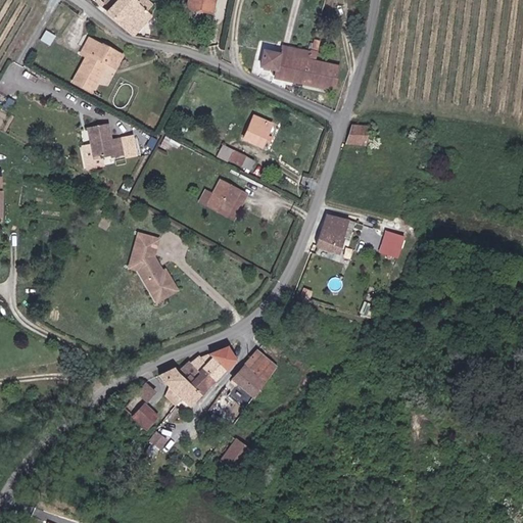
[(95,0),(97,1),(98,0),(117,0),(107,11),(134,35),(134,36),(153,14),(136,0),(95,0)]
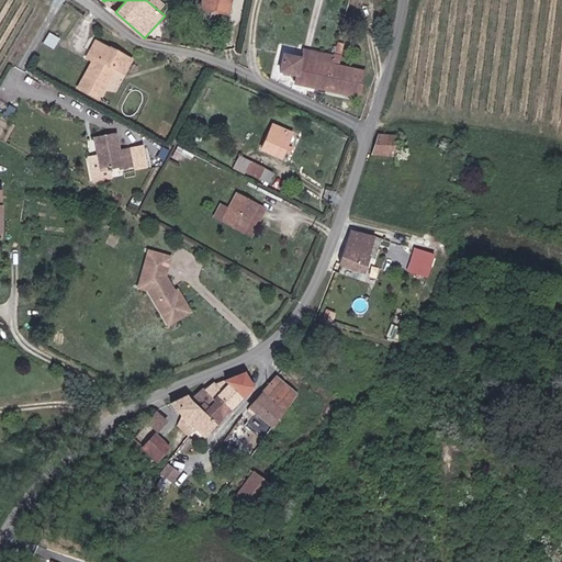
[(228,0),(200,0),(199,9),(225,14),(228,0)]
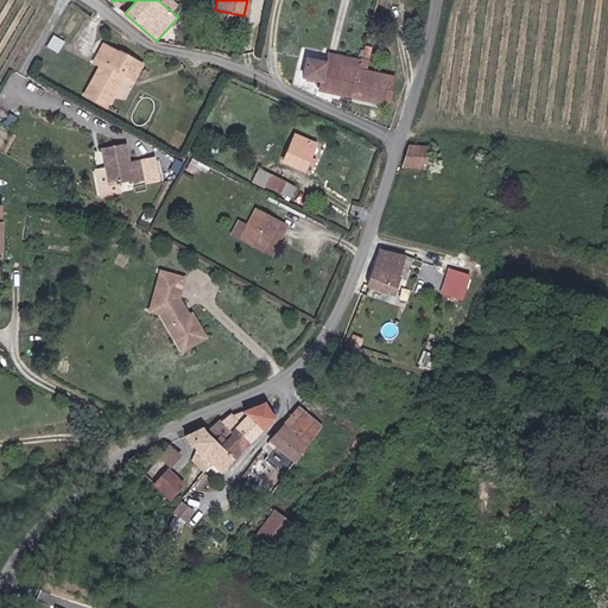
[(144,62),(106,42),(96,58),(103,62),(86,95),(108,107),(119,86),(118,84),(125,70),(137,76),(144,62)]
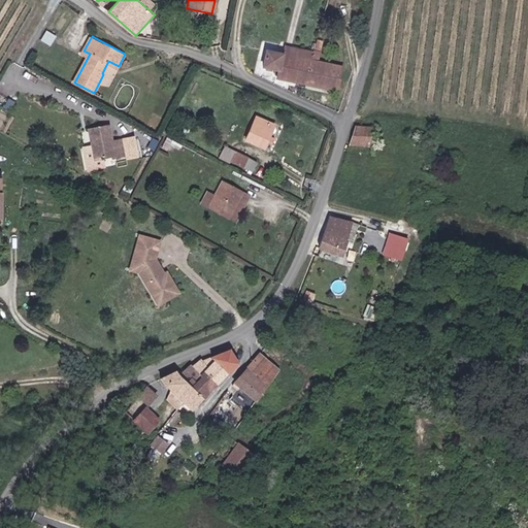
[(277,79),(339,91),(343,65),(321,61),(324,41),(317,40),(315,53),(284,46),(283,56),(267,54),(264,69),(279,71),(277,79)]
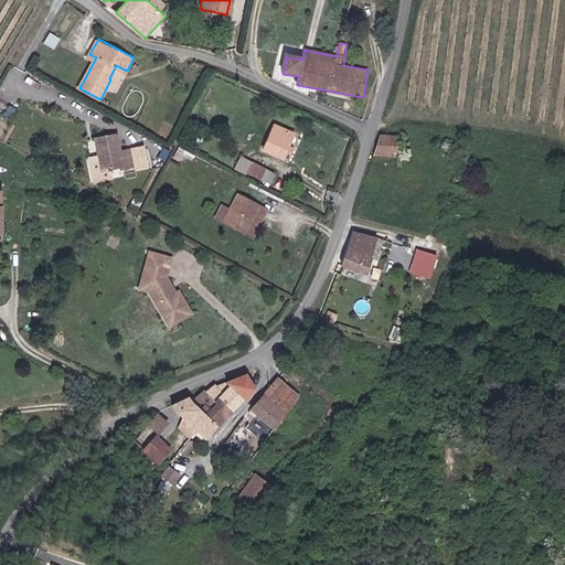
[(283,158),(294,134),(276,125),(264,149),(283,158)]
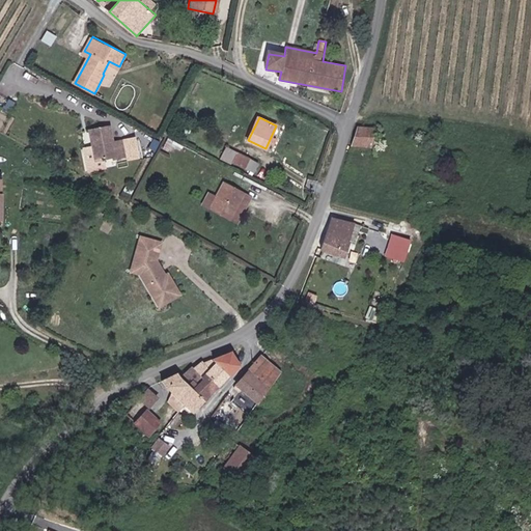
[(110,128),(89,131),(93,161),(112,158),(113,161),(127,159),(123,140),(112,142),(110,128)]
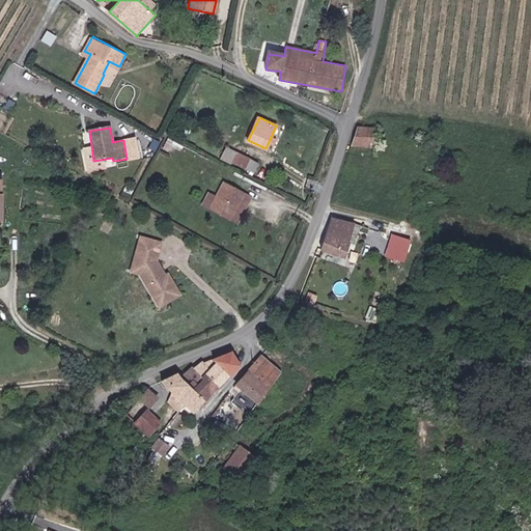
[(374,146),(375,140),(375,133),(359,130),(354,146),(374,146)]
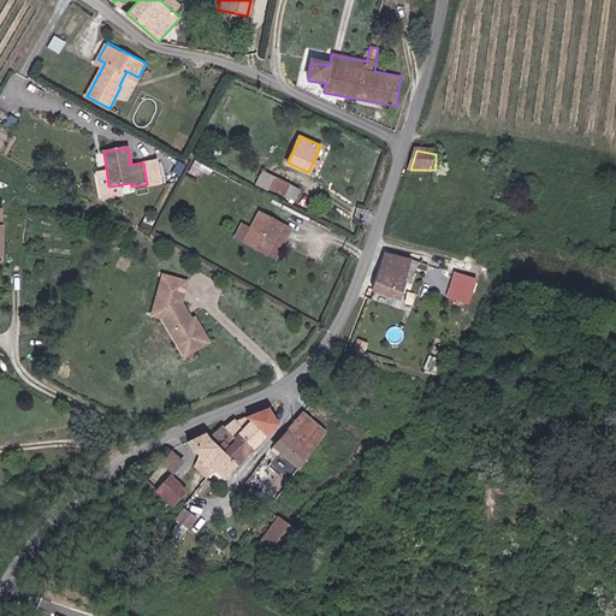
[(302,190),(266,171),(260,182),(297,201),(302,190)]
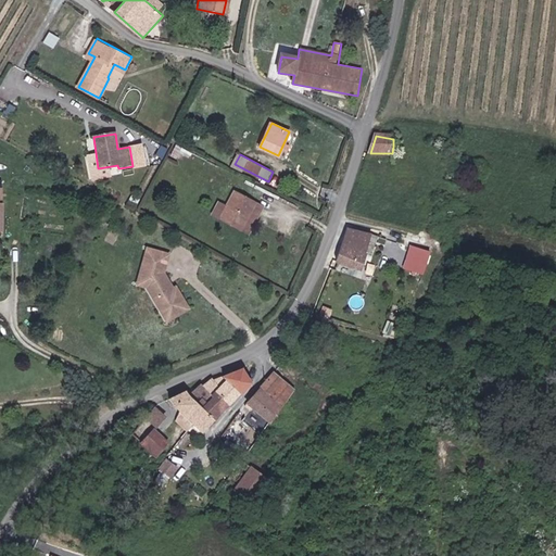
[(474,178),(475,166),(462,166),(462,178),(474,178)]
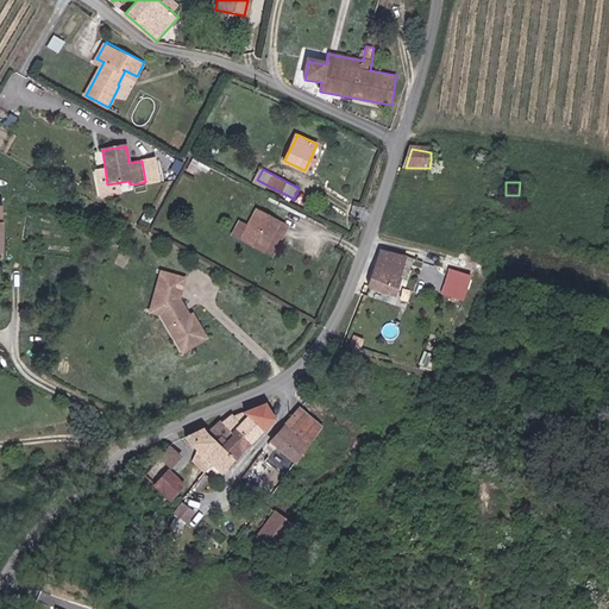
[(257,209),(249,226),(239,223),(232,237),(272,257),(289,226),(257,209)]
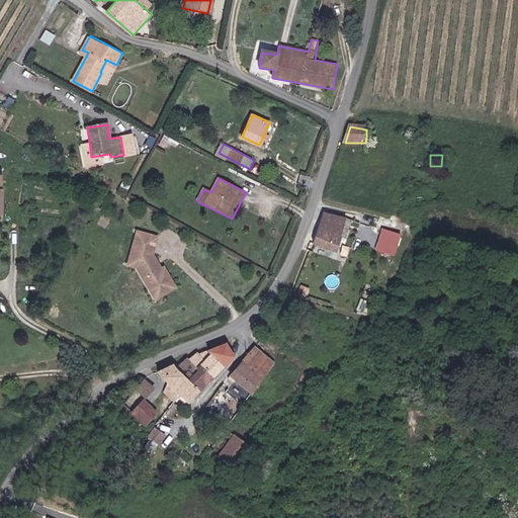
[(312,244),(330,249),(336,251),(345,220),(321,212),(312,244)]
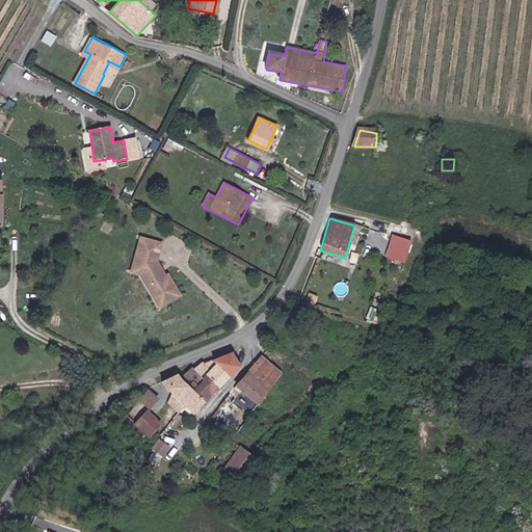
[(405,263),(413,239),(392,233),(384,256),(405,263)]
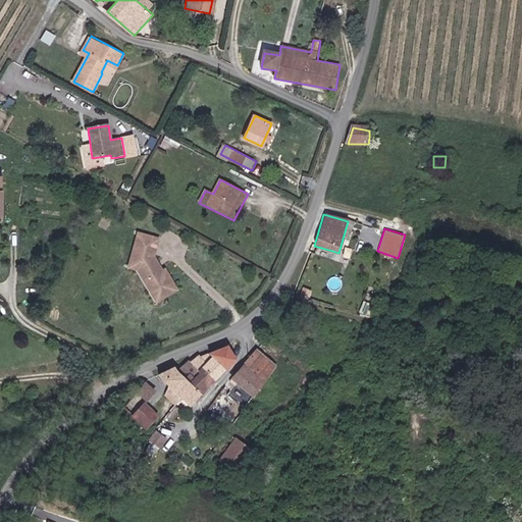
[(158,239),(139,232),(129,267),(139,269),(157,301),(177,289),(165,269),(163,270),(154,256),(158,239)]
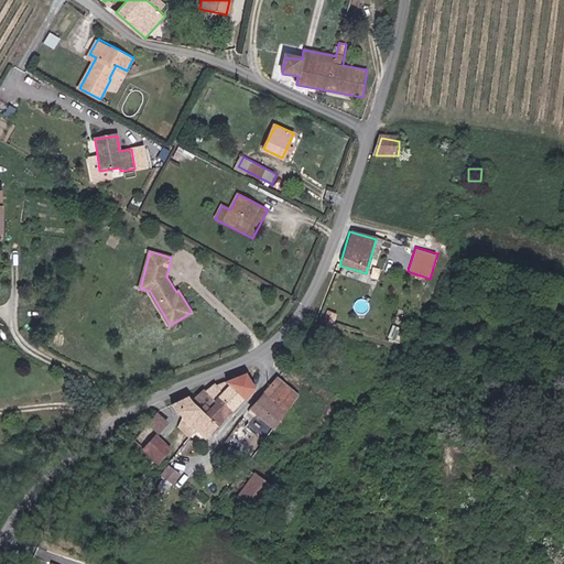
[(184,394),(171,403),(205,437),(256,389),(246,371),(226,379),(228,383),(220,389),(216,384),(204,389),(190,399),(184,394)]
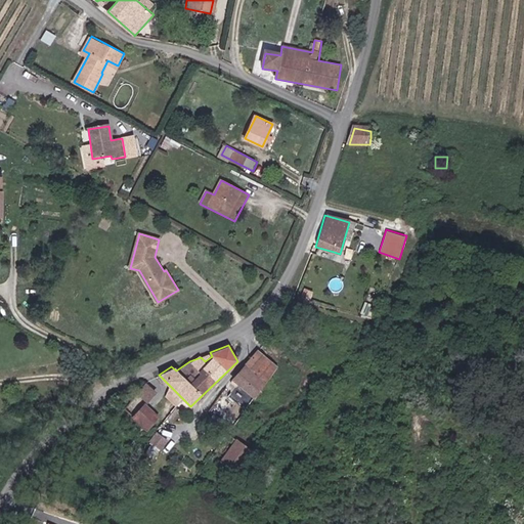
[(234,380),(254,397),(277,365),(258,352),(243,369),(234,380)]
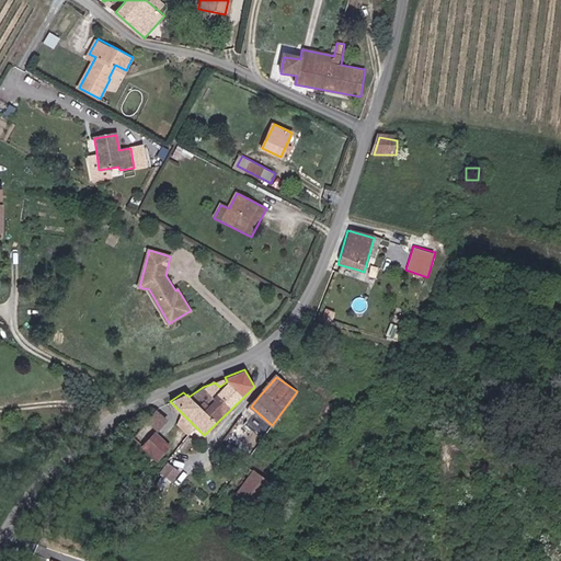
[(157,410),(135,435),(159,457),(171,444),(156,430),(167,419),(157,410)]
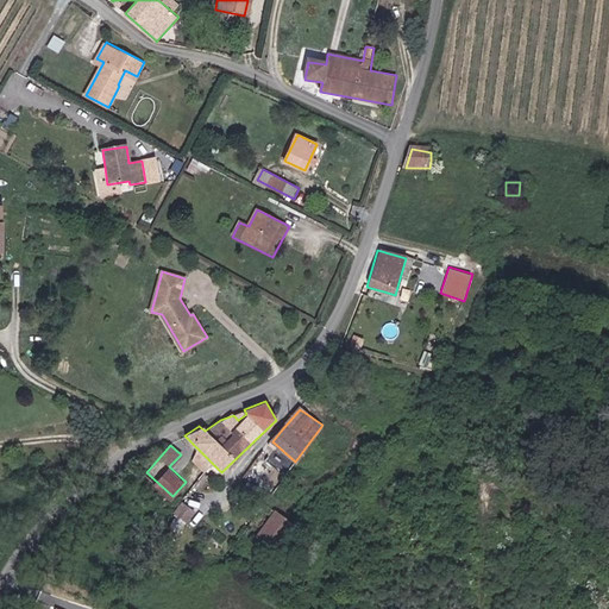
[(206,473),(195,485),(199,489),(209,477),(206,473)]
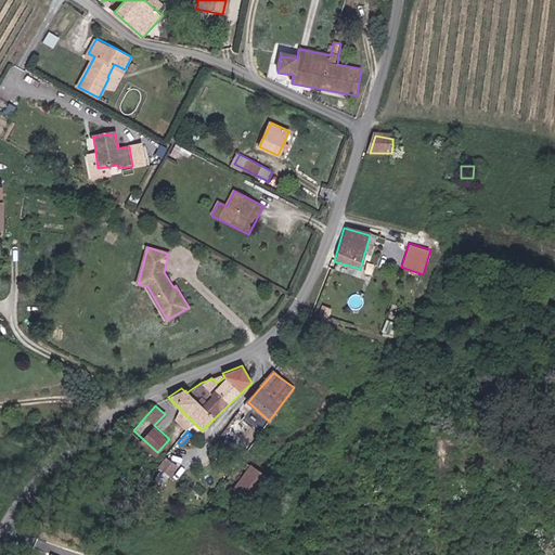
[(165,456),(153,478),(165,485),(177,463),(165,456)]
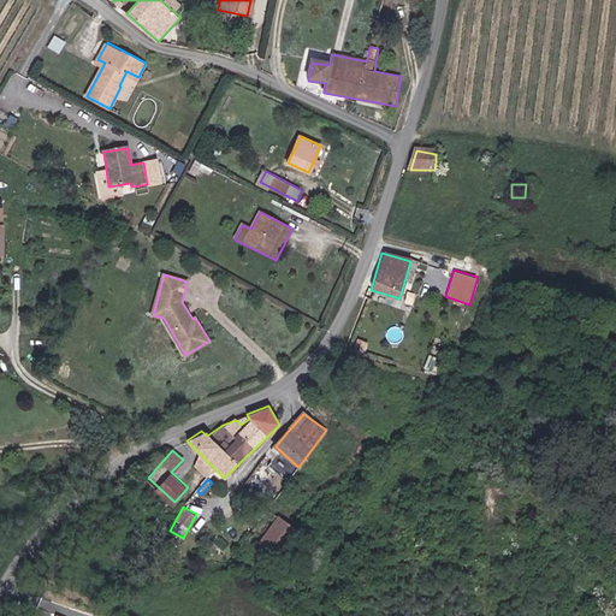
[(277,517),(255,546),(273,560),(295,531),(277,517)]
